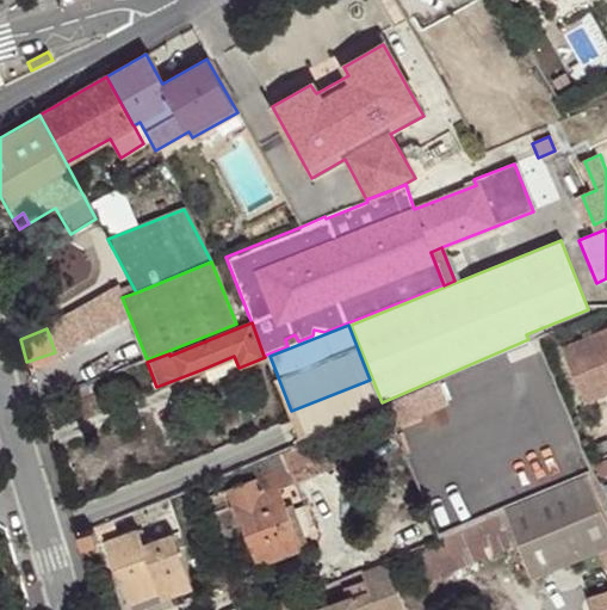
[(581,406),(606,394),(606,333),(606,330),(557,351),(581,406)]
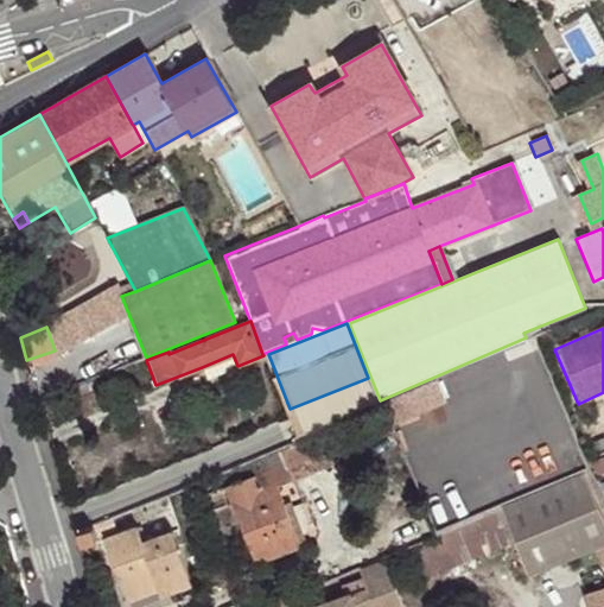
[(284,337),(286,345),(297,340),(293,333),(284,337)]
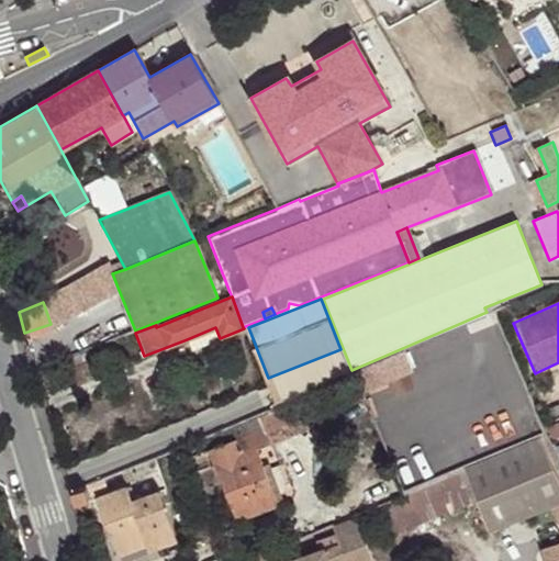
[(25,338),(53,329),(51,324),(24,333),(25,338)]
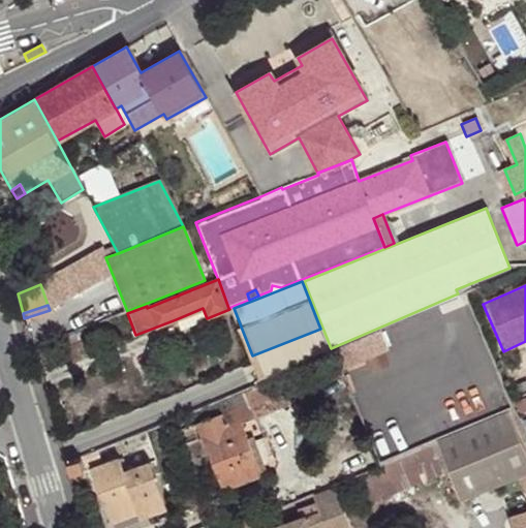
[(207,318),(203,308),(176,319),(180,330),(207,318)]
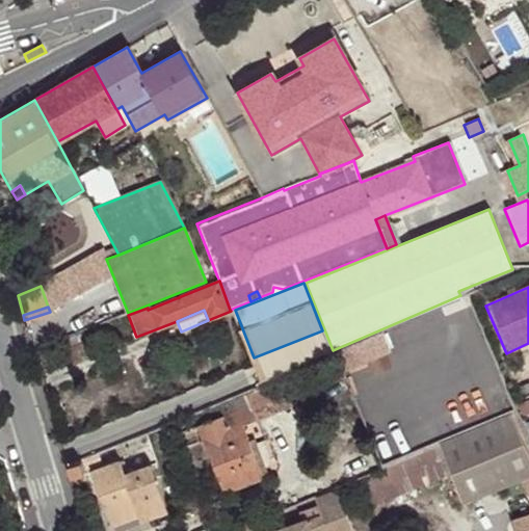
[(222,493),(260,478),(246,441),(241,426),(254,422),(290,408),(281,382),(242,396),(247,409),(225,418),(199,427),(222,493)]
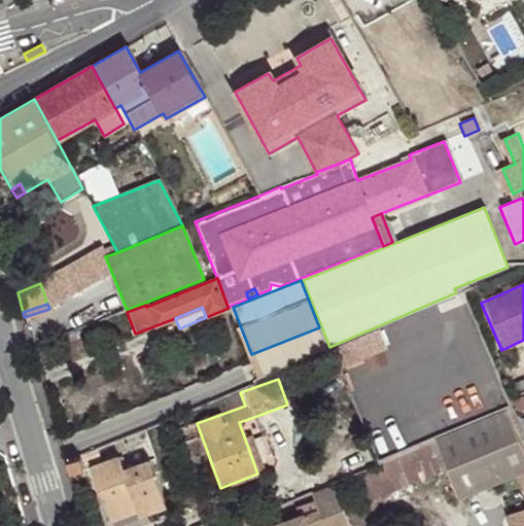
[(216,399),(222,414),(245,406),(240,392),(239,390),(216,399)]
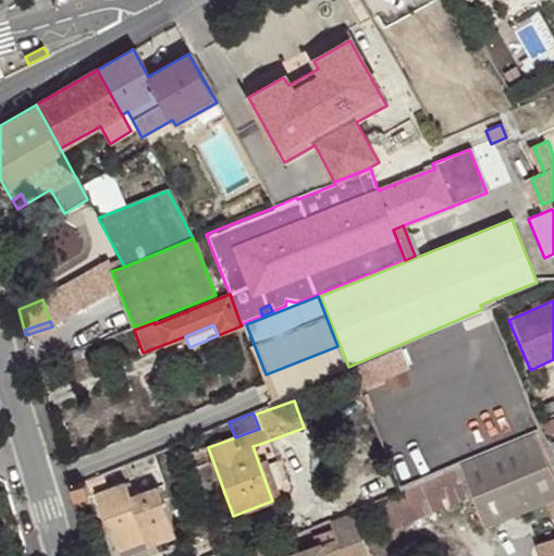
[(553,555),(553,459),(539,431),(396,492),(409,522),(471,495),(484,526),(549,498),(553,509),(553,545),(536,551),(537,555),(553,555)]
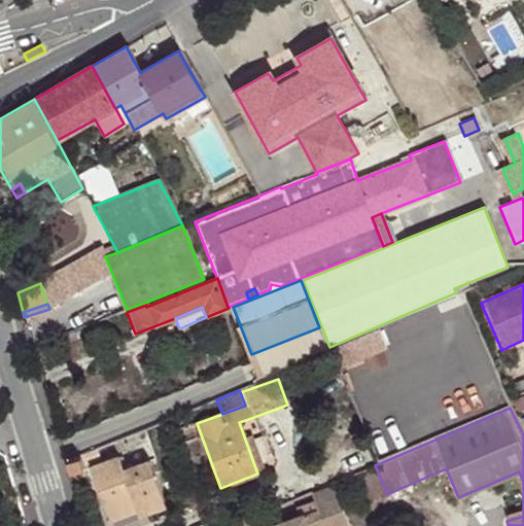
[(239,422),(244,436),(256,432),(251,418),(239,422)]
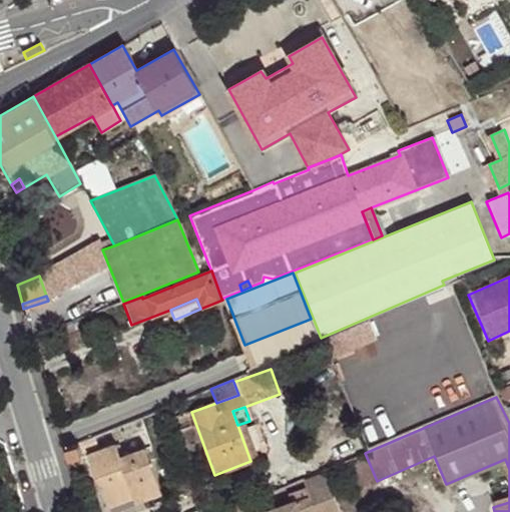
[(144,448),(119,457),(115,445),(87,454),(104,501),(130,490),(133,497),(158,488),(144,448)]
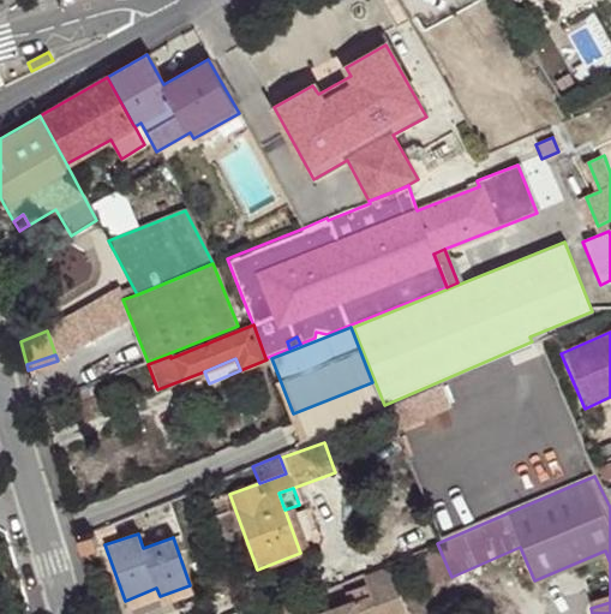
[(93,535),(77,540),(82,552),(96,548),(93,535)]
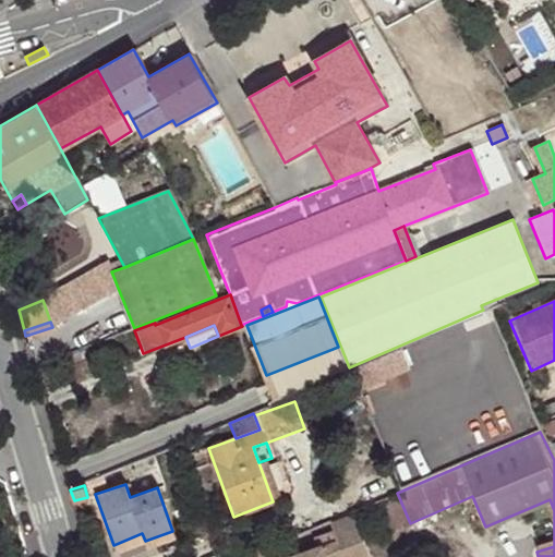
[(376,536),(410,523),(397,493),(364,507),(376,536)]
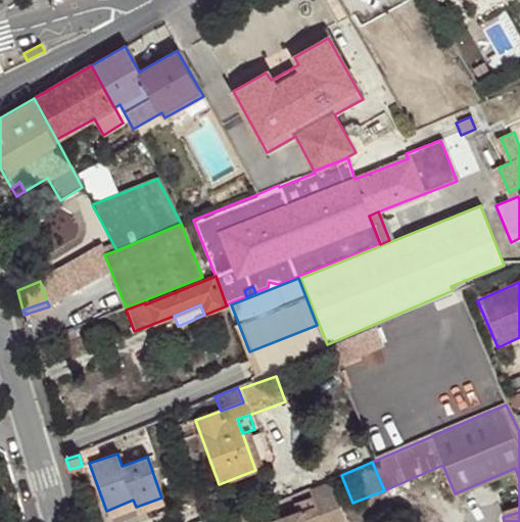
[(344,521),(330,482),(310,489),(312,497),(315,506),(295,513),(269,521),(344,521)]
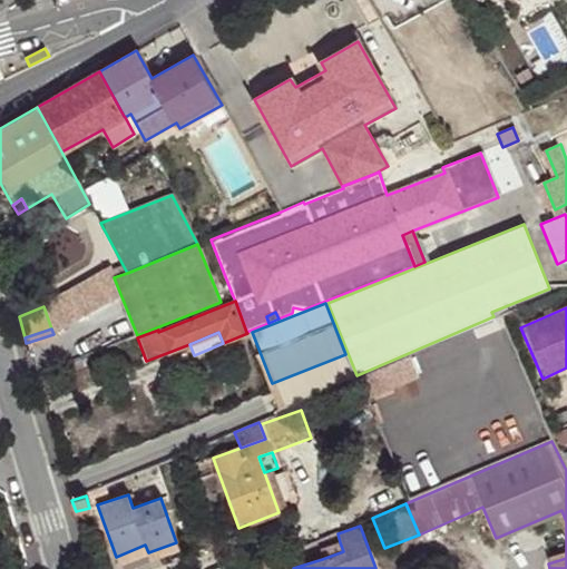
[(179,550),(176,542),(148,552),(150,560),(179,550)]
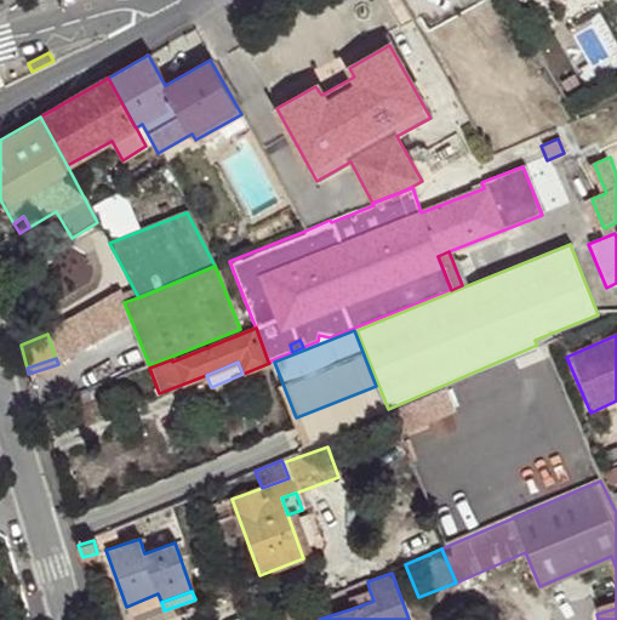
[(347,598),(350,609),(373,601),(370,591),(347,598)]
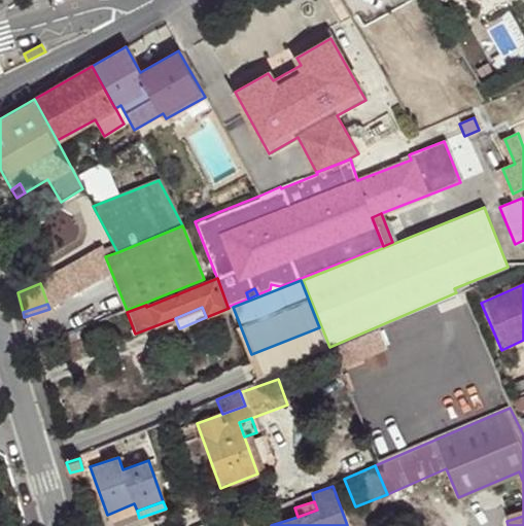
[(134,503),(107,515),(109,521),(137,511),(134,503)]
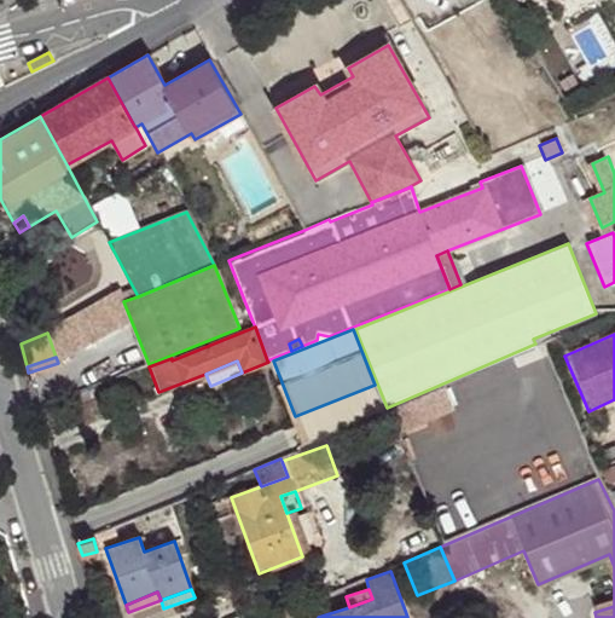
[(314,617),(309,604),(274,617),(314,617)]
